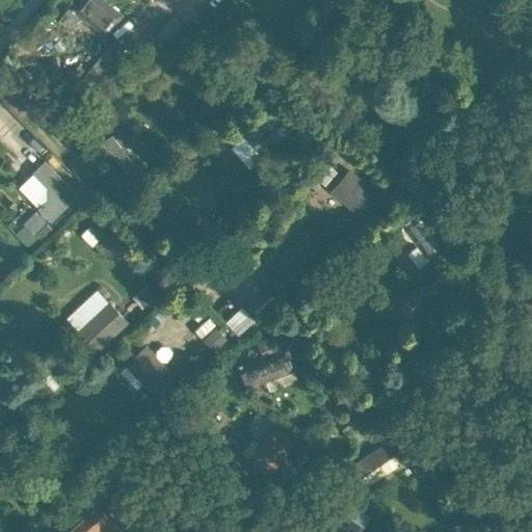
[(80,0),(74,8),(106,34),(122,15),(103,0),(80,0)]
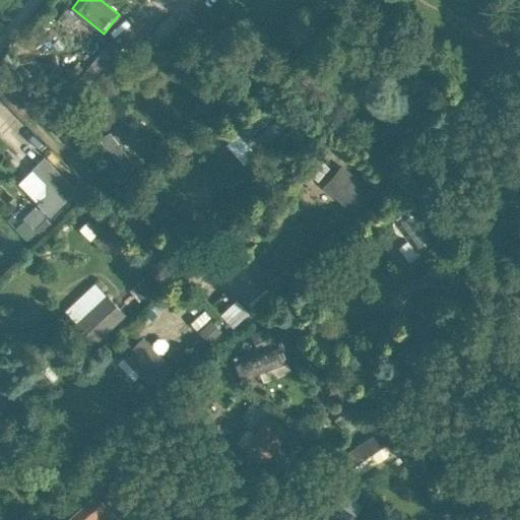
[(84,72),(100,85),(118,63),(113,59),(124,45),(114,36),(84,72)]
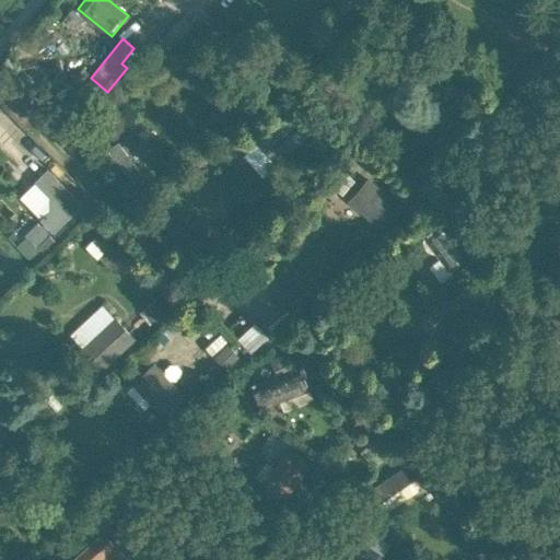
[(436,131),(446,135),(457,97),(430,90),(421,117),(439,123),(436,131)]
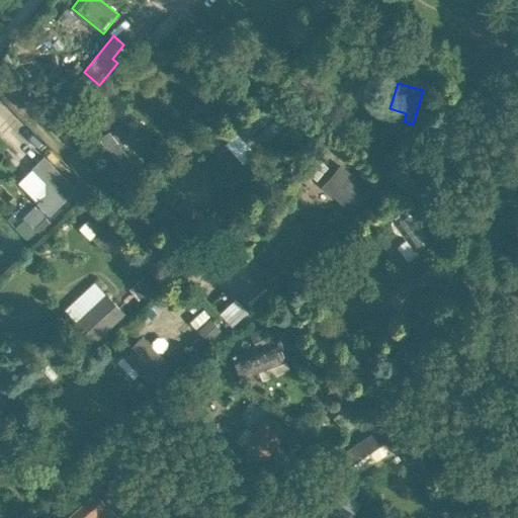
[(237,133),(256,153),(283,127),(264,107),(237,133)]
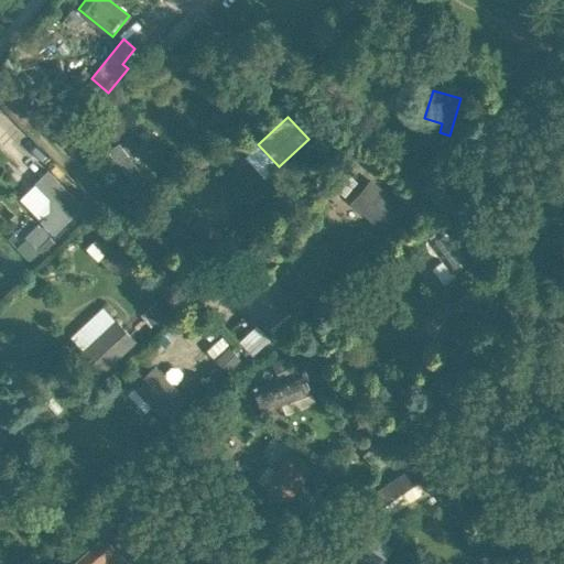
[(108,150),(137,187),(148,179),(119,141),(108,150)]
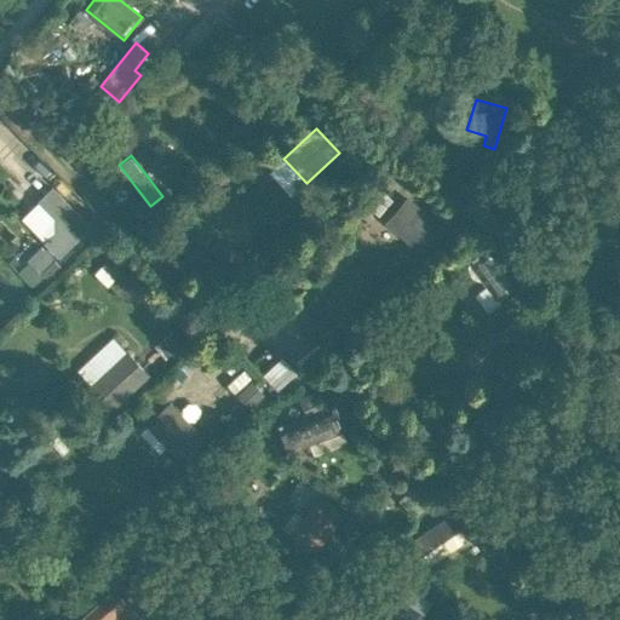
[(59,256),(90,225),(53,188),(23,218),(59,256)]
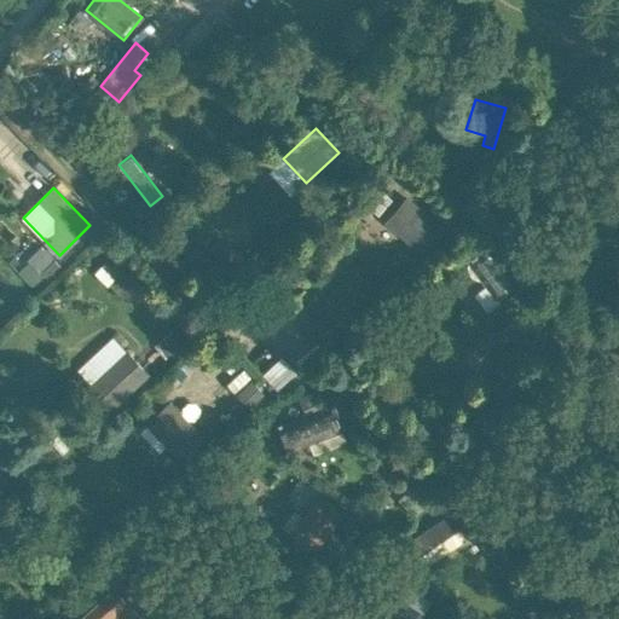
[(385,223),(423,255),(446,229),(408,196),(385,223)]
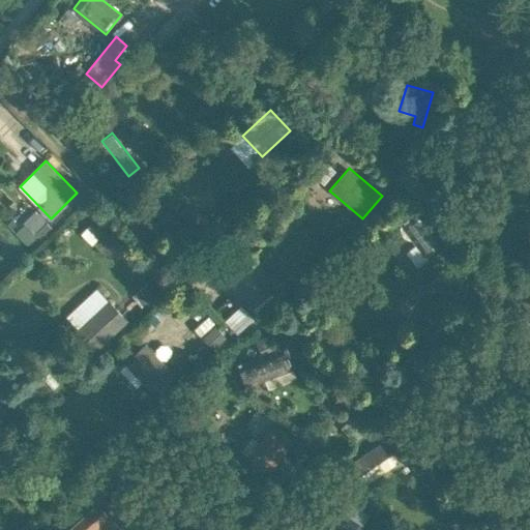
[(379,187),(389,197),(398,187),(387,178),(379,187)]
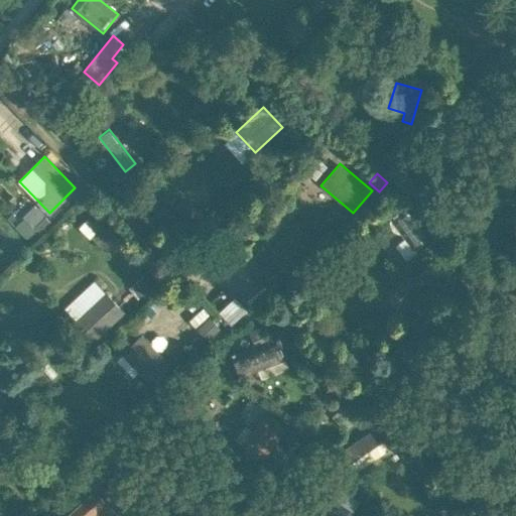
[(391,217),(390,222),(391,227),(394,231),(398,233),(403,234),(406,238),(396,245),(407,259),(417,252),(413,248),(432,234),(410,203),(391,217)]
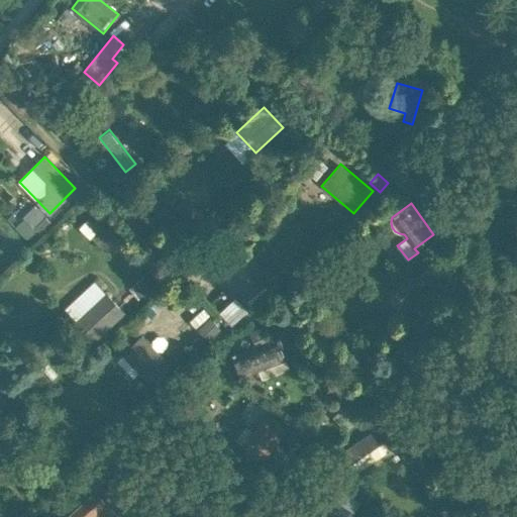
[(23,218),(33,228),(44,216),(34,207),(23,218)]
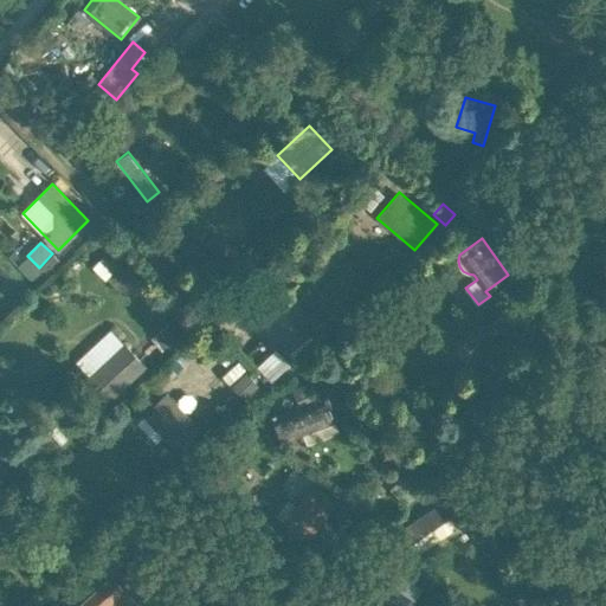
[(49,275),(62,263),(55,256),(42,269),(49,275)]
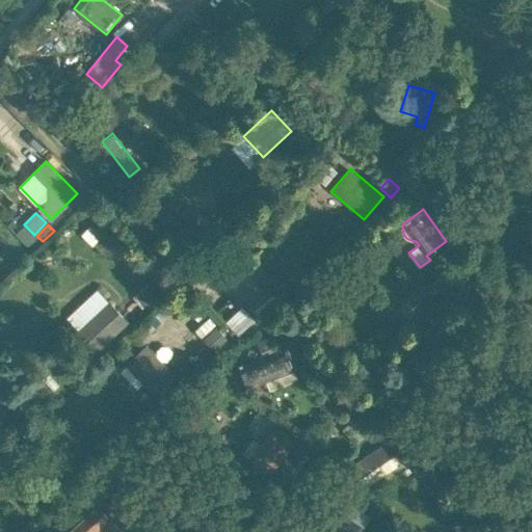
[(148,284),(136,295),(148,308),(159,296),(148,284)]
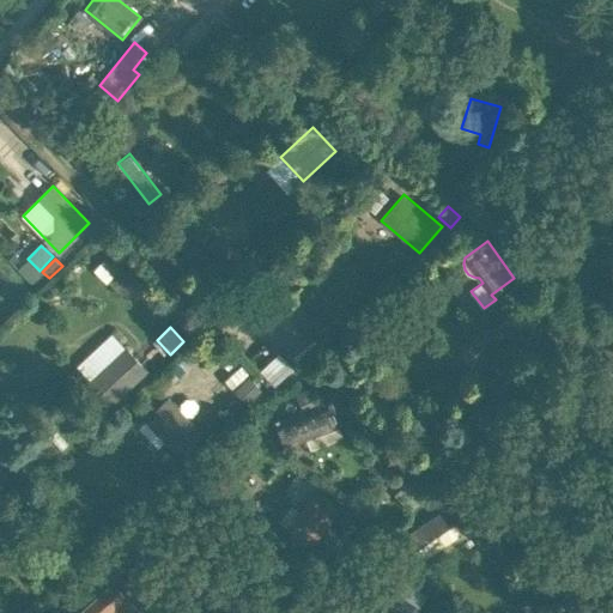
[(126,347),(90,380),(113,405),(149,371),(126,347)]
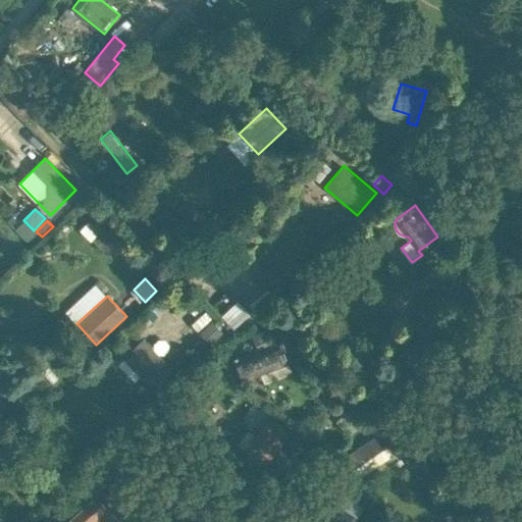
[(222,315),(235,327),(250,312),(238,300),(222,315)]
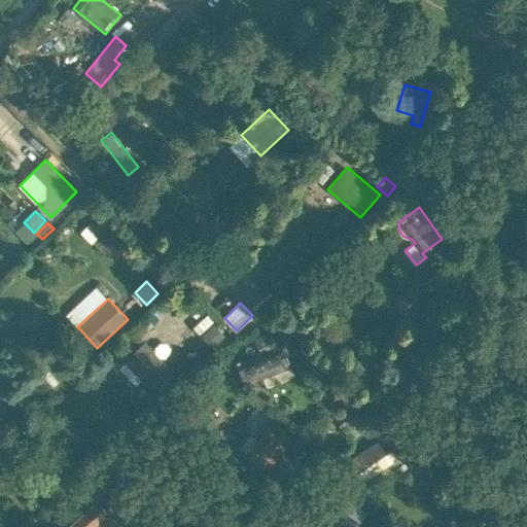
[(225,336),(215,323),(202,336),(212,348),(225,336)]
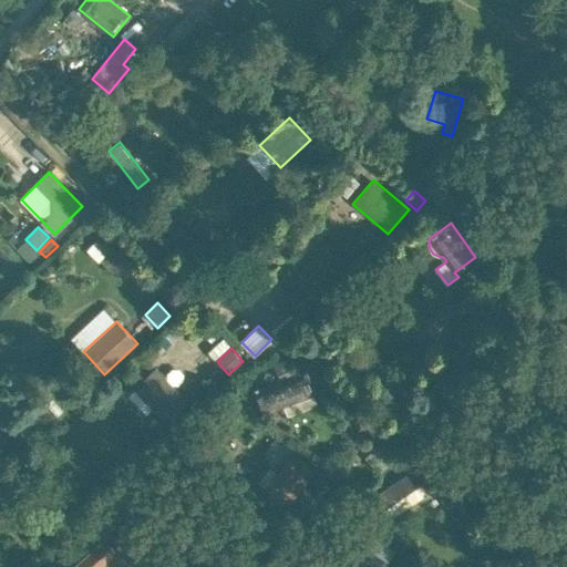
[(256,389),(266,413),(311,395),(301,371),(297,373),(290,357),(275,363),(281,379),(256,389)]
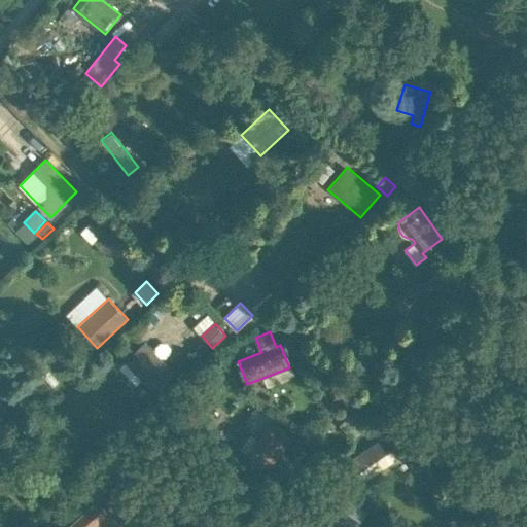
[(124,359),(154,391),(175,372),(145,340),(124,359)]
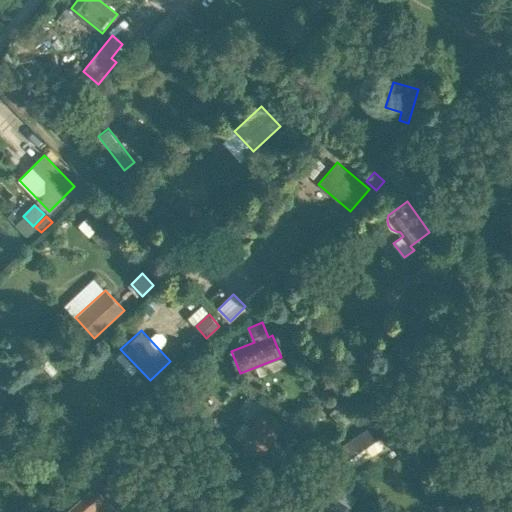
[(348,350),(355,372),(377,365),(371,344),(348,350)]
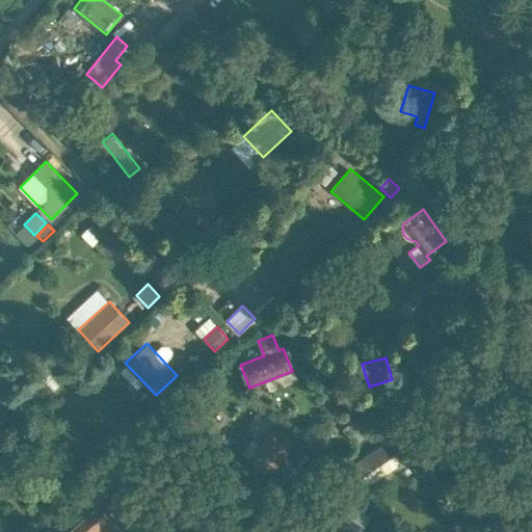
[(197,432),(210,418),(196,406),(184,420),(197,432)]
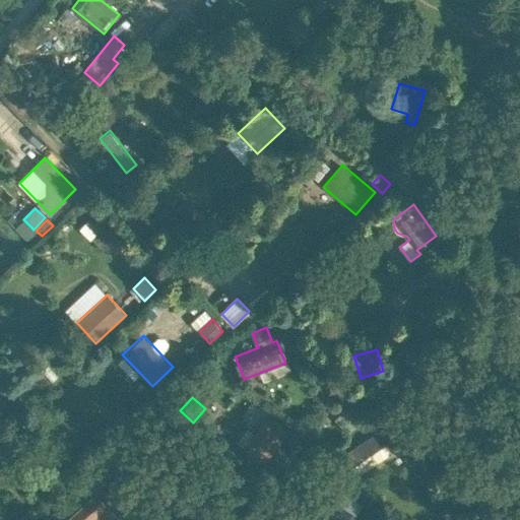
[(288,430),(251,404),(243,415),(260,427),(245,449),(265,463),(288,430)]
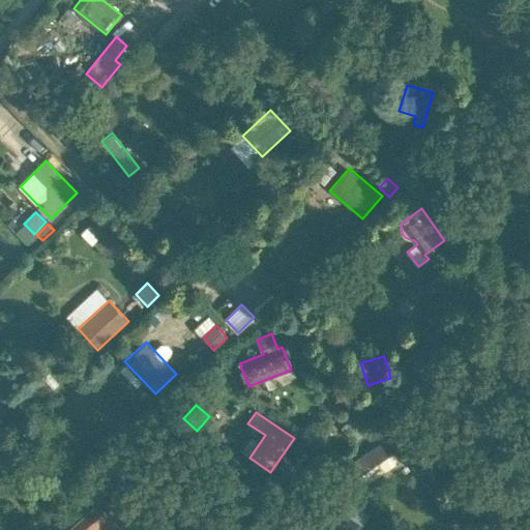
[(354,461),(370,482),(399,463),(384,440),(354,461)]
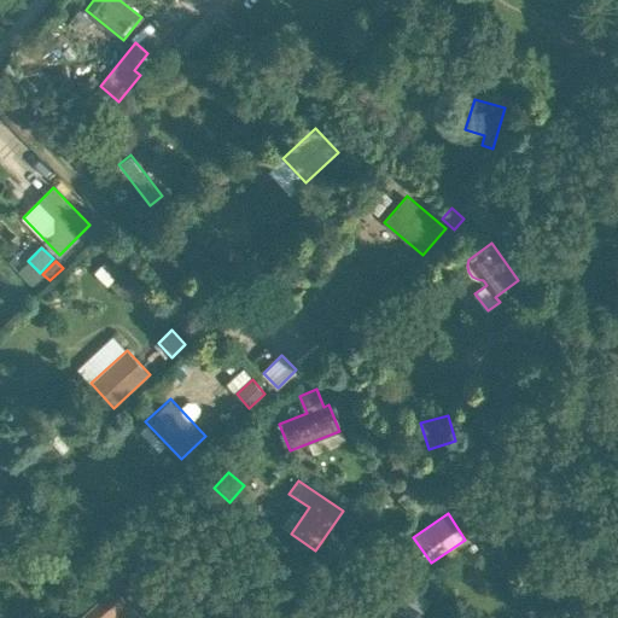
[(368,590),(410,617),(419,617),(432,599),(384,566),(368,590)]
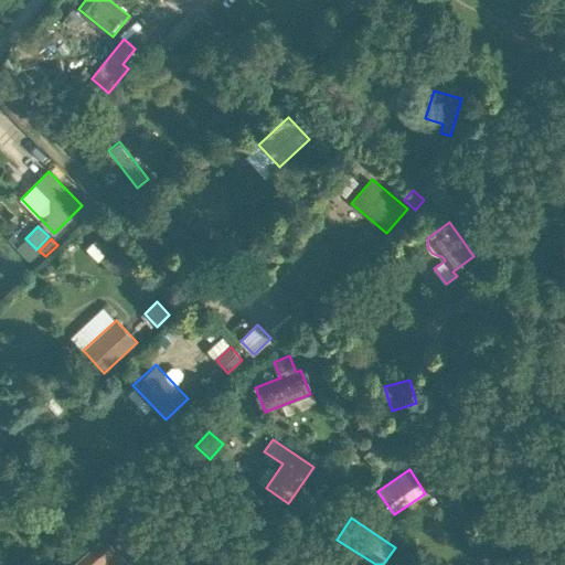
[(73,564),(99,564),(103,563),(105,564),(126,564),(128,563),(104,536),(73,564)]
